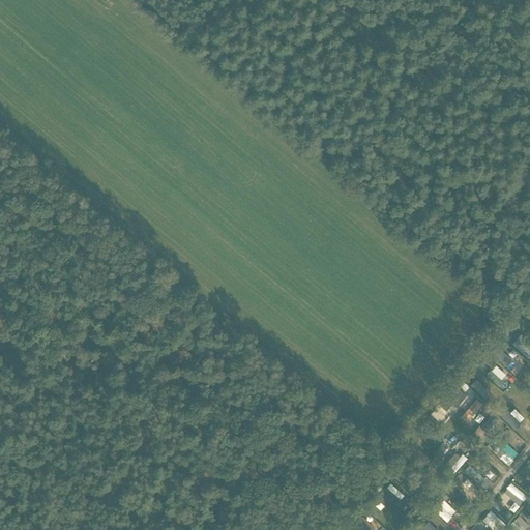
[(528,359),(529,356),(529,349),(518,337),(512,345),(528,359)]
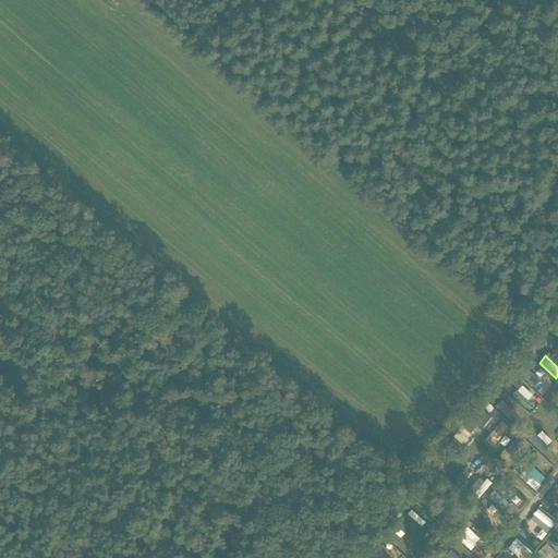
[(544,372),(538,378),(529,371),(523,377),(533,386),(535,383),(544,389),(552,378),(544,372)]
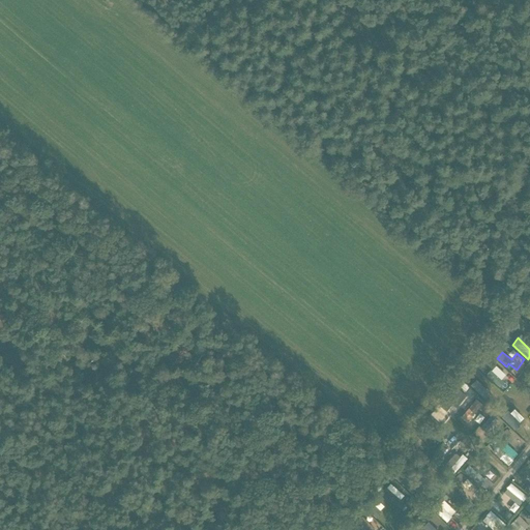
[(498,385),(507,376),(496,365),(487,375),(498,385)]
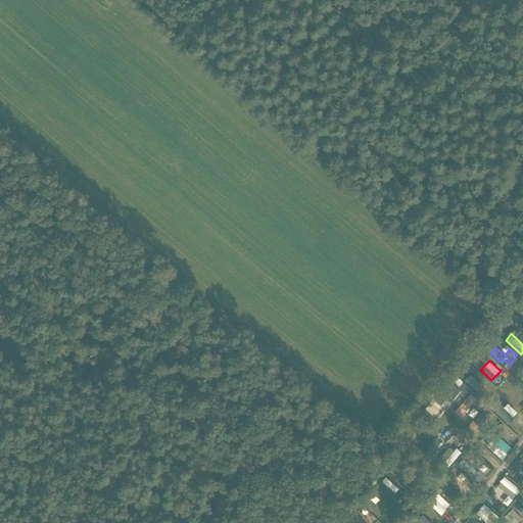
[(463,378),(477,393),(487,384),(474,369),(463,378)]
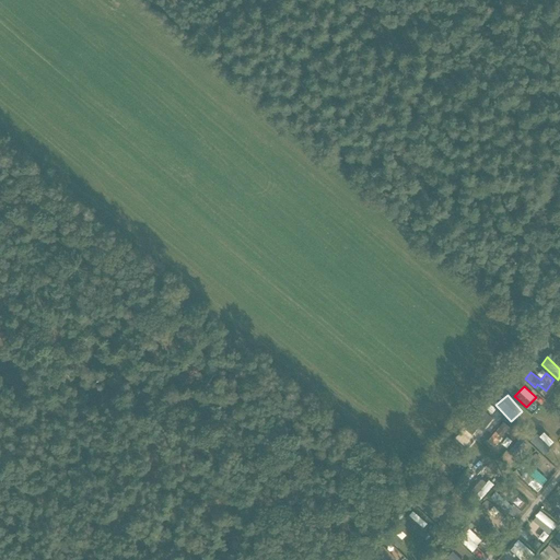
[(471,435),(478,428),(482,431),(492,419),(481,410),(465,430),(471,435)]
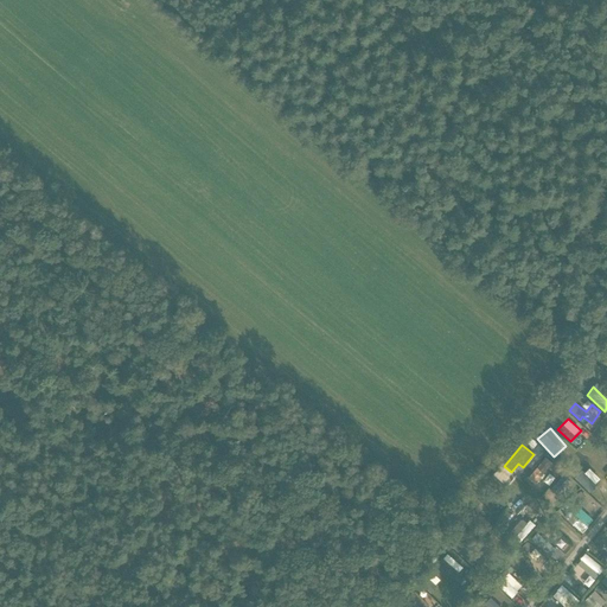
[(606,465),(601,461),(596,467),(606,474),(606,465)]
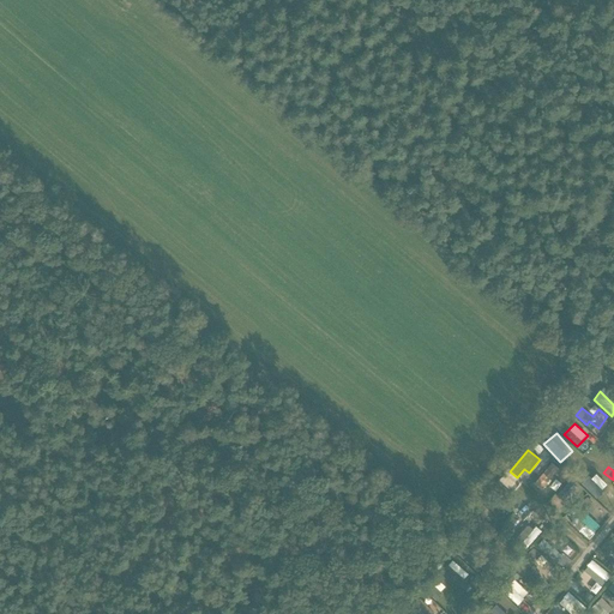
[(570,480),(557,495),(565,501),(577,486),(570,480)]
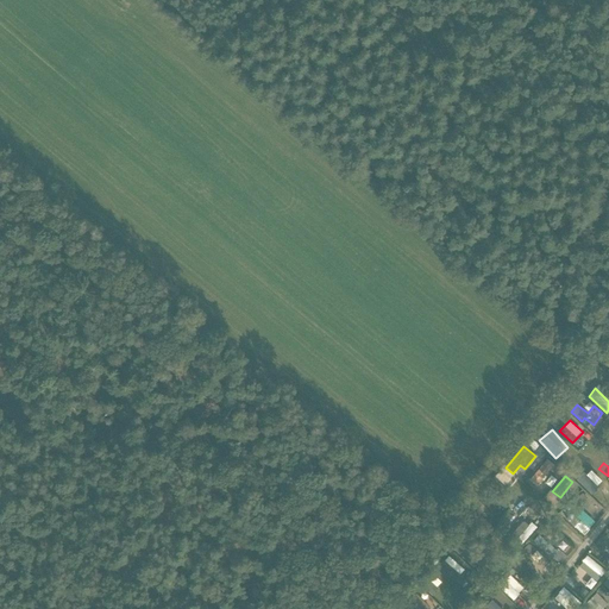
[(595,476),(591,481),(602,489),(604,484),(595,476)]
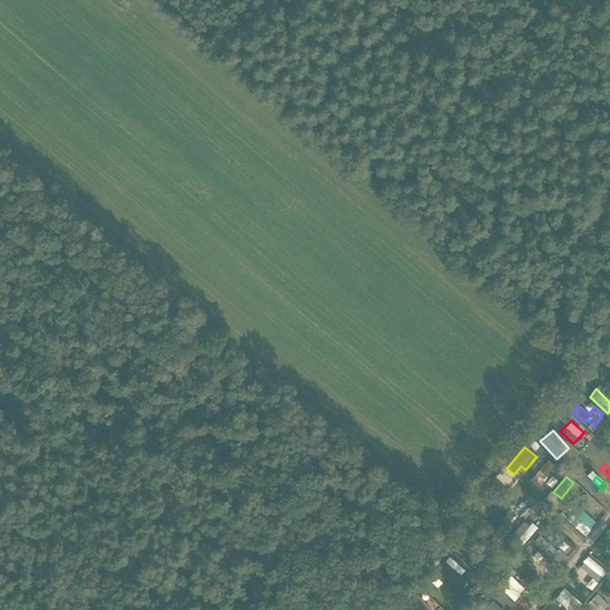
[(526,542),(539,527),(521,511),(526,506),(520,500),(512,509),(520,515),(509,528),(526,542)]
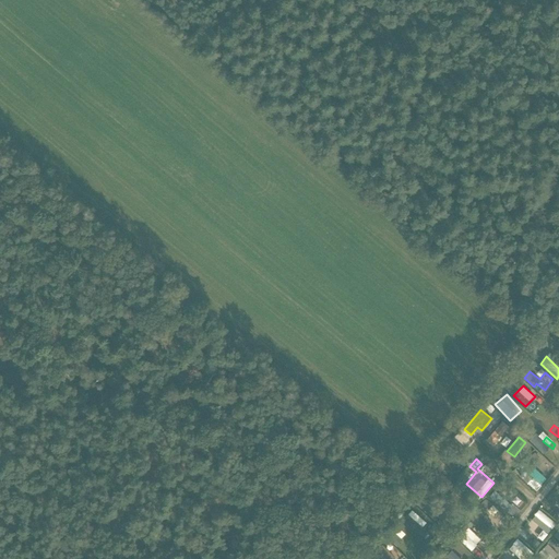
[(551,473),(556,467),(546,459),(542,464),(551,473)]
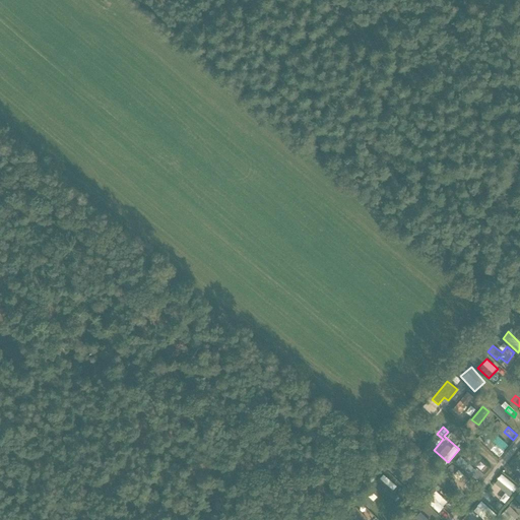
[(483,443),(498,457),(508,446),(494,433),(483,443)]
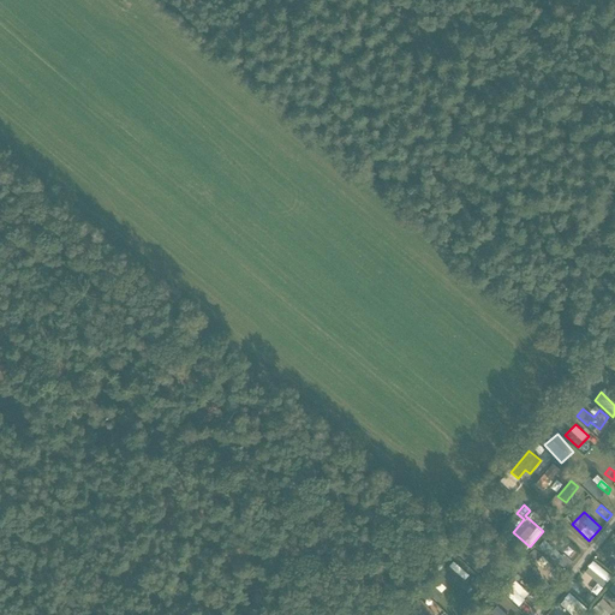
[(454,539),(447,547),(452,550),(458,544),(454,539)]
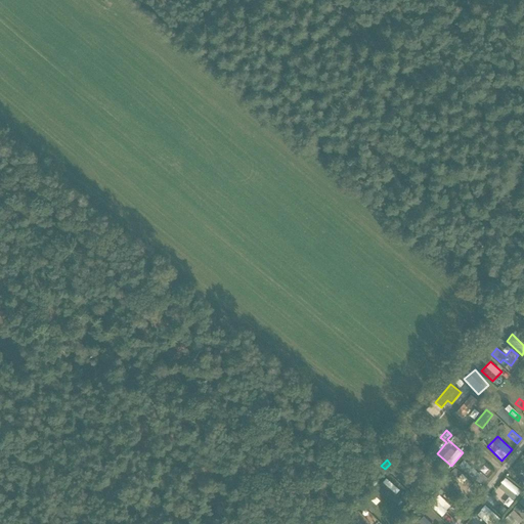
[(476,481),(481,474),(464,460),(459,466),(476,481)]
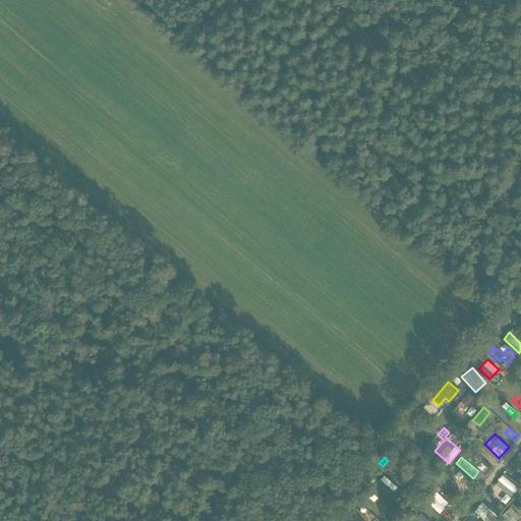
[(396,464),(390,470),(404,484),(409,478),(396,464)]
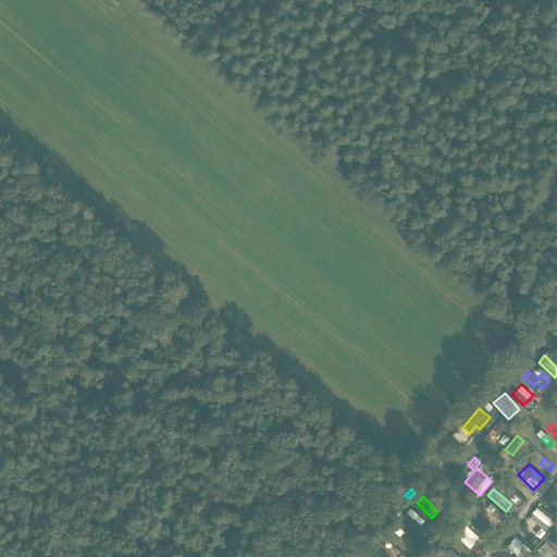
[(484,497),(478,504),(482,507),(487,502),(484,497)]
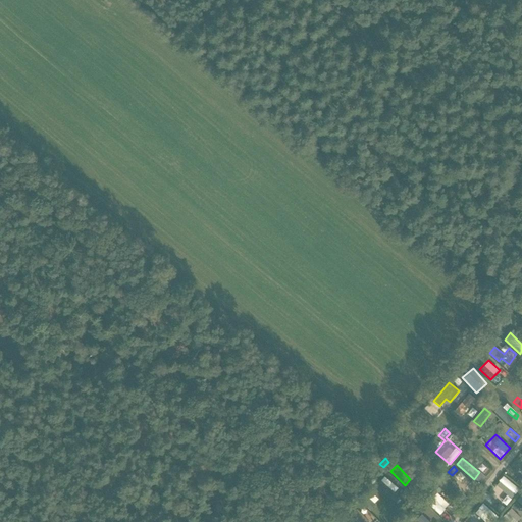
[(378,467),(373,472),(377,476),(381,470),(378,467)]
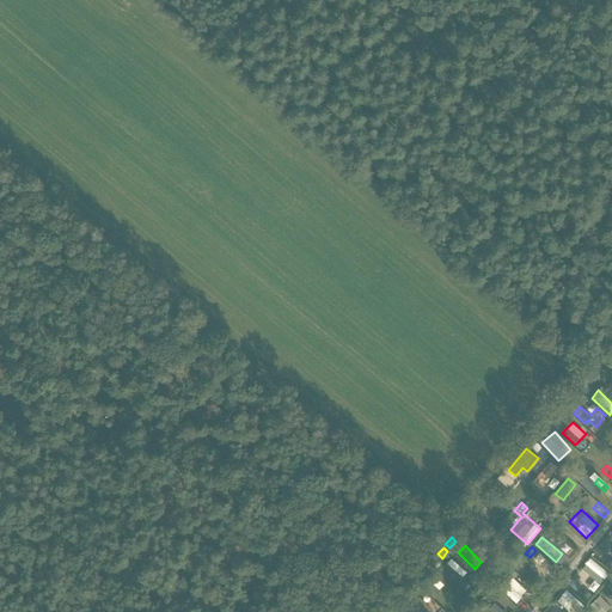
[(600,585),(610,574),(592,557),(582,568),(600,585)]
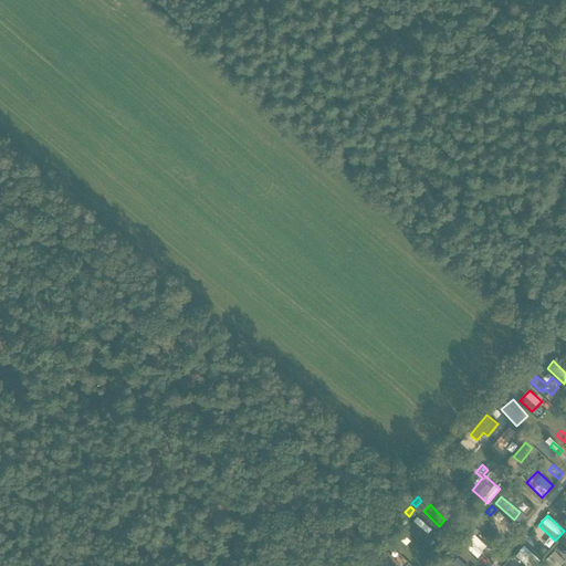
[(418,523),(411,531),(427,546),(433,538),(418,523)]
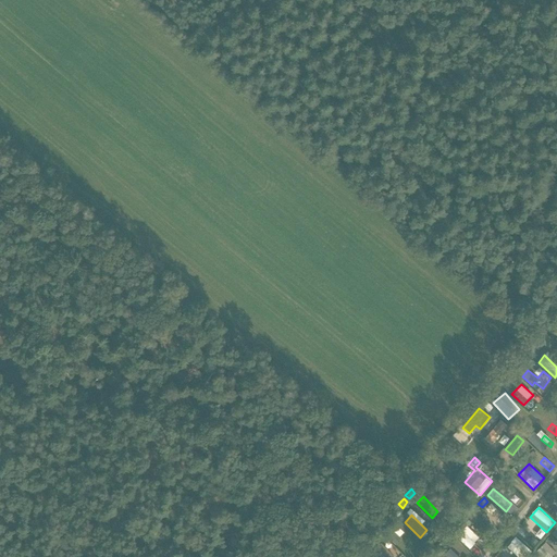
[(468,548),(479,539),(468,527),(457,537),(468,548)]
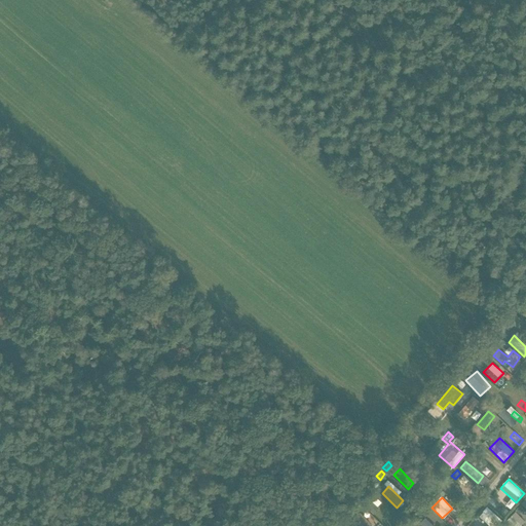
[(489,525),(495,525),(501,519),(487,506),(479,516),(489,525)]
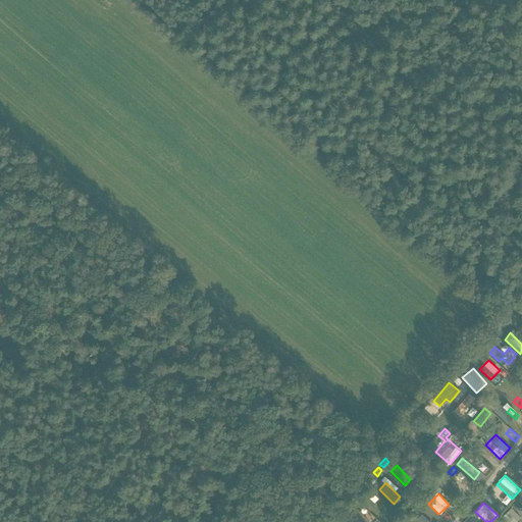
[(346,507),(341,513),(343,516),(349,510),(346,507)]
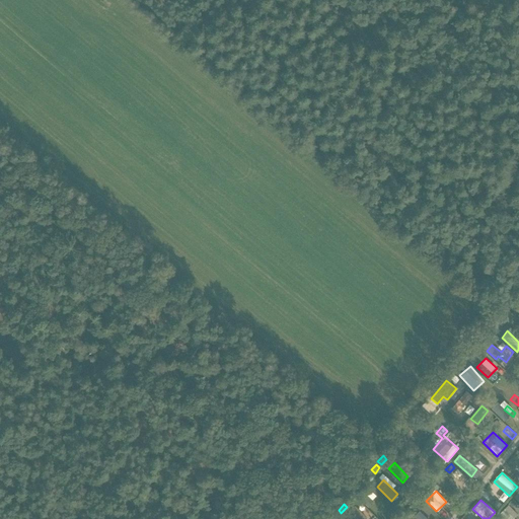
[(515,518),(514,517),(517,515),(509,506),(501,513),(506,518),(515,518)]
